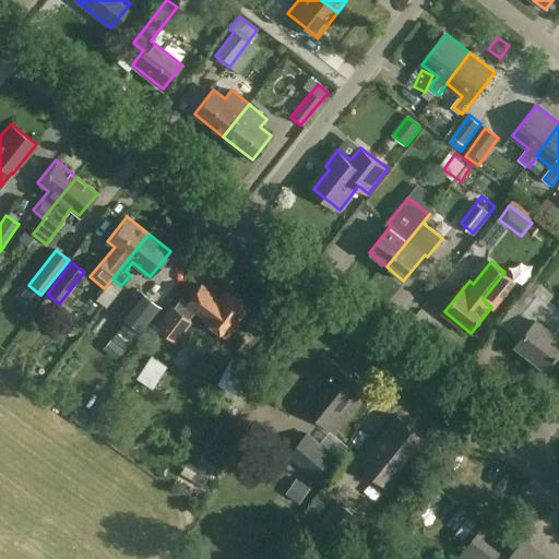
[(248,307),(226,289),(218,298),(201,285),(188,302),(181,297),(157,329),(173,341),(195,311),(203,318),(202,319),(225,336),(248,307)]
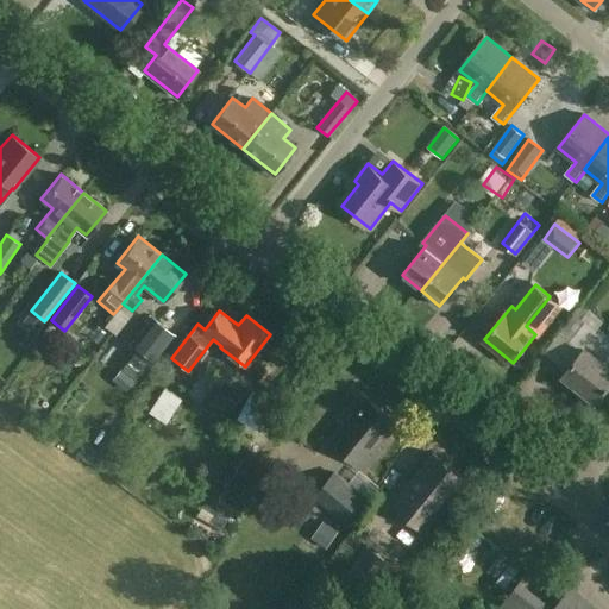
[(608,341),(586,325),(576,315),(562,333),(545,353),(567,371),(565,375),(600,402),(608,389),(608,365),(604,362),(608,356),(608,341)]
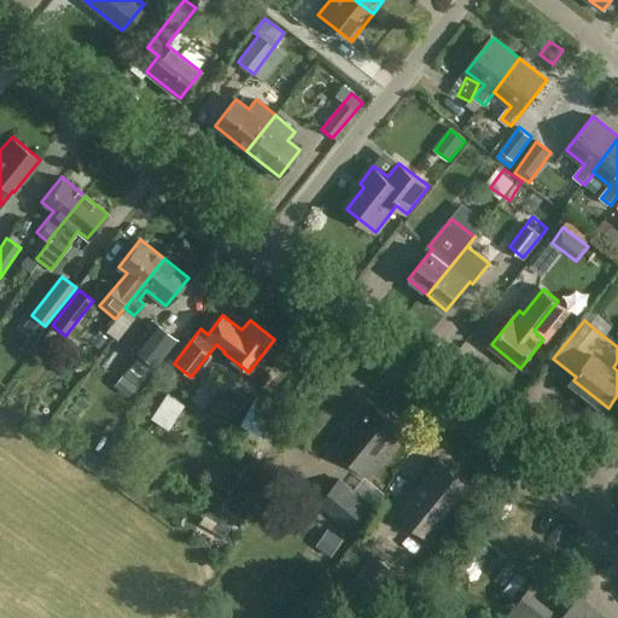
[(167,332),(153,321),(132,350),(145,361),(167,332)]
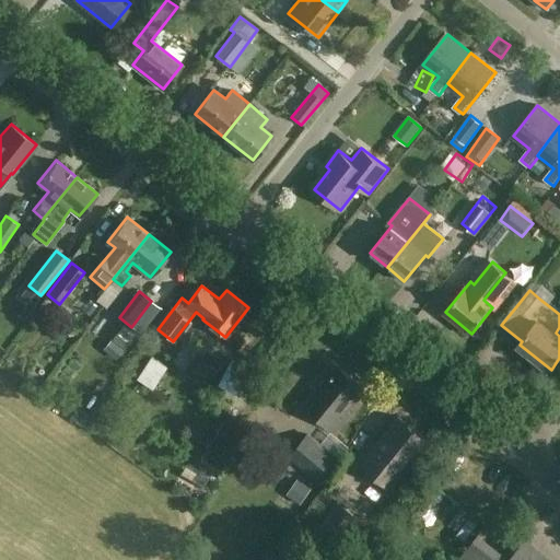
[(166,368),(151,357),(137,380),(152,389),(166,368)]
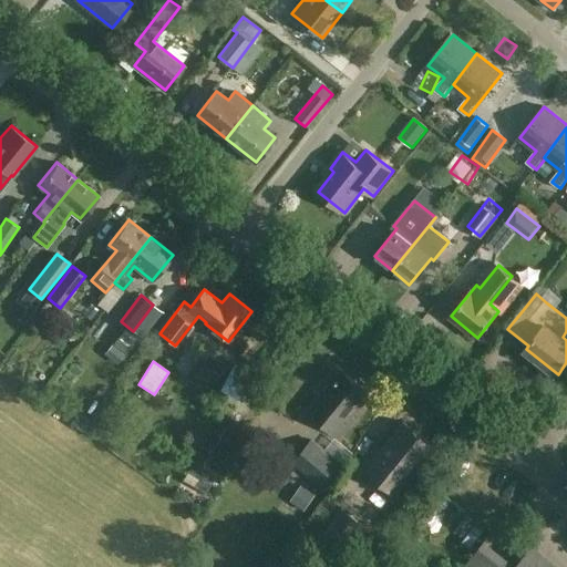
[(371,394),(342,371),(309,412),(340,437),(356,419),(353,416),(371,394)]
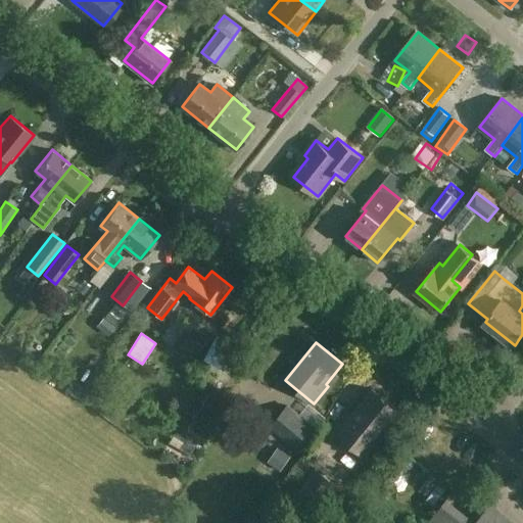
[(401,413),(374,389),(337,433),(366,456),(401,413)]
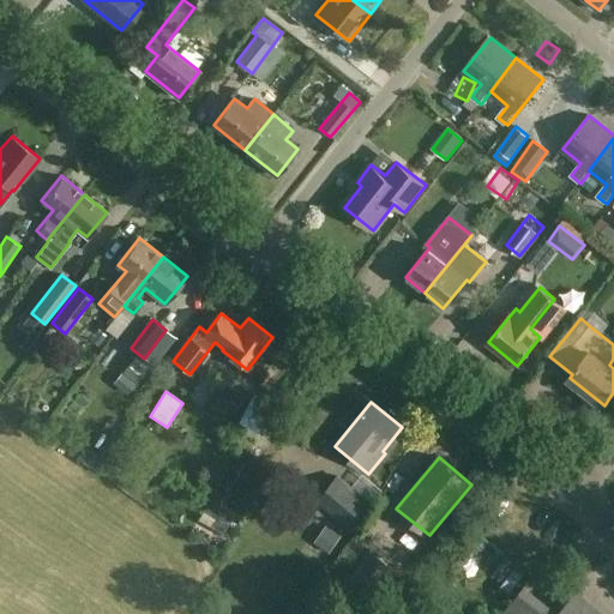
[(369,503),(338,476),(317,501),(349,528),(369,503)]
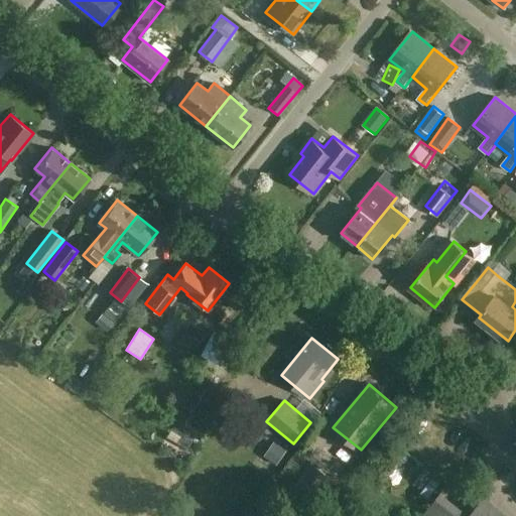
[(286,441),(267,453),(275,466),(293,455),(286,441)]
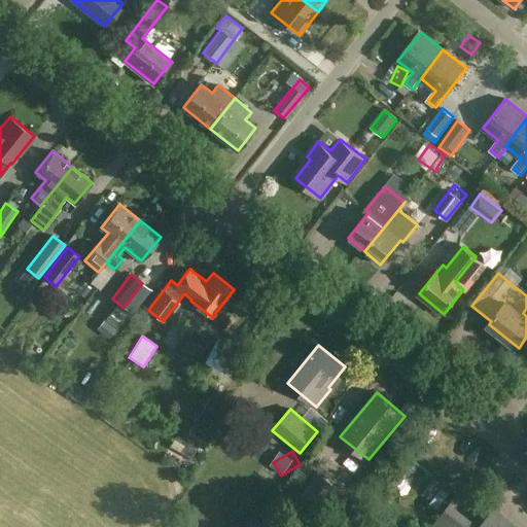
[(428,451),(397,510),(412,517),(443,458),(428,451)]
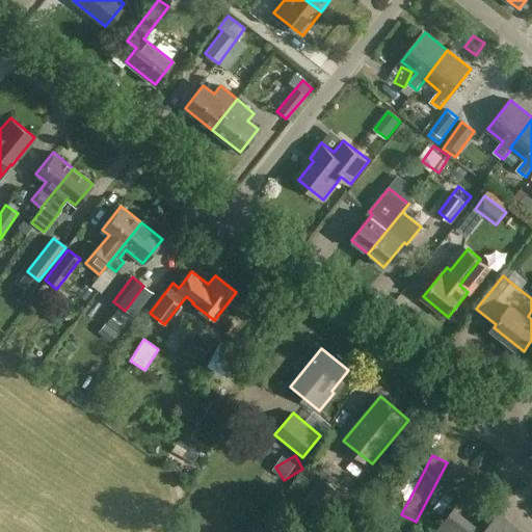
[(342,496),(320,478),(298,505),(320,523),(342,496)]
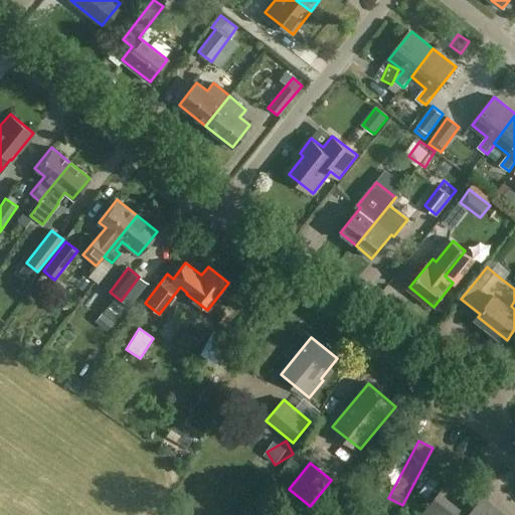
[(467,514),(465,514),(439,494),(421,514),(502,514),(481,499),(467,514)]
